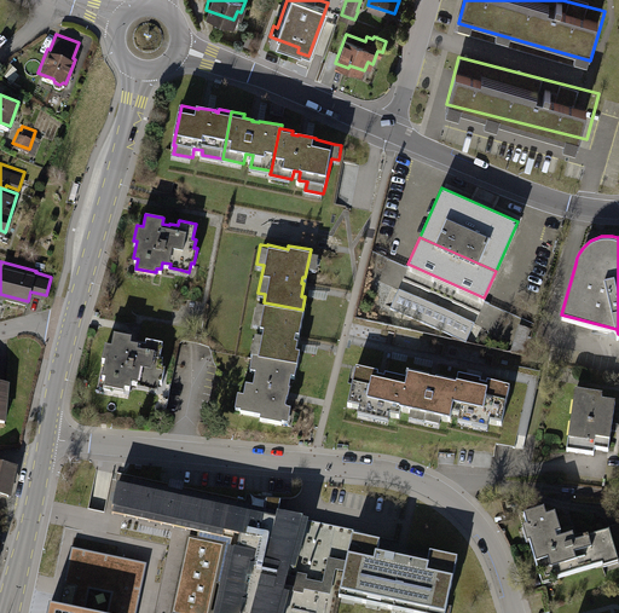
[(474,317),(399,283),(391,301),(466,335),(474,317)]
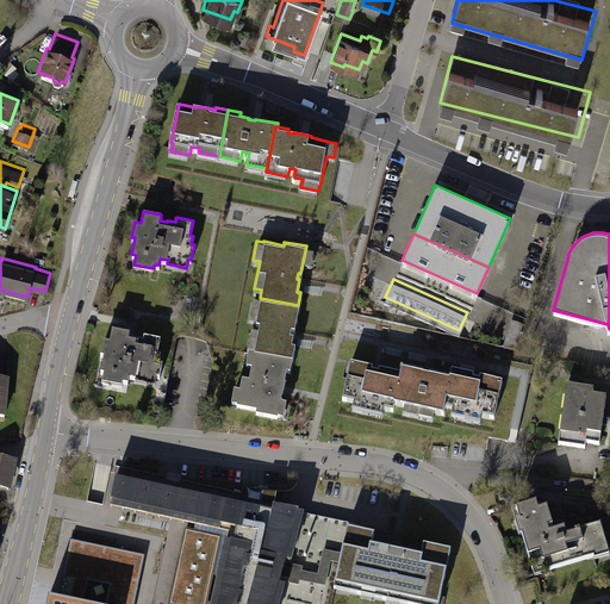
[(298,305),(260,298),(253,297),(248,317),(255,318),(255,319),(259,321),(257,328),(250,327),(247,347),(248,347),(292,355),(294,343),(291,342),(293,332),(290,332),(291,327),(294,327),(298,305)]
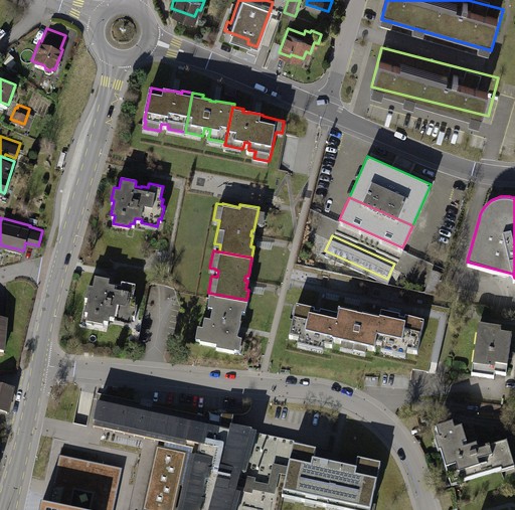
[(426,283),(437,286),(443,268),(434,264),(426,283)]
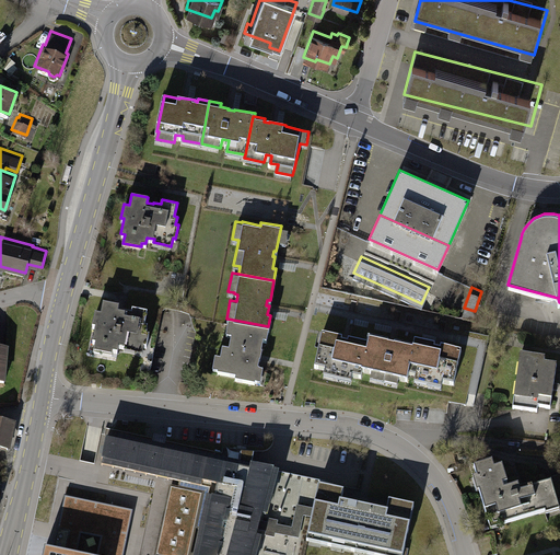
[(118,302),(103,300),(101,311),(94,310),(92,323),(94,324),(92,339),(95,339),(93,348),(112,351),(113,348),(117,349),(118,343),(125,344),(124,348),(135,349),(133,350),(142,351),(143,344),(147,344),(149,331),(147,330),(148,322),(144,322),(148,308),(132,305),(131,309),(125,308),(124,310),(117,309),(118,302)]
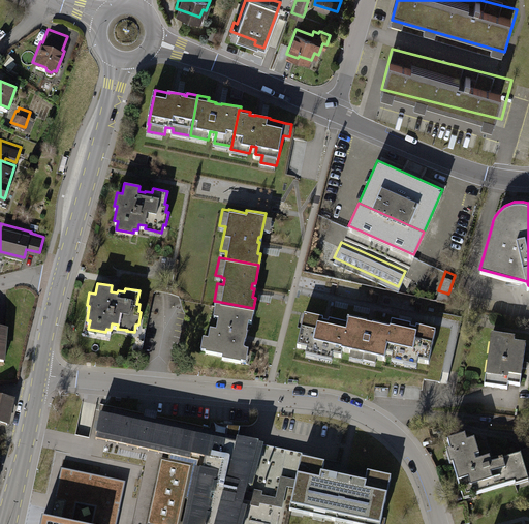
[(253,308),(215,301),(213,313),(217,314),(215,326),(209,325),(207,334),(203,333),(199,346),(205,347),(205,348),(221,351),(221,355),(241,359),(241,358),(245,359),(248,345),(244,345),(244,344),(243,343),(245,337),(246,337),(247,328),(246,328),(248,318),(251,319),(253,308)]
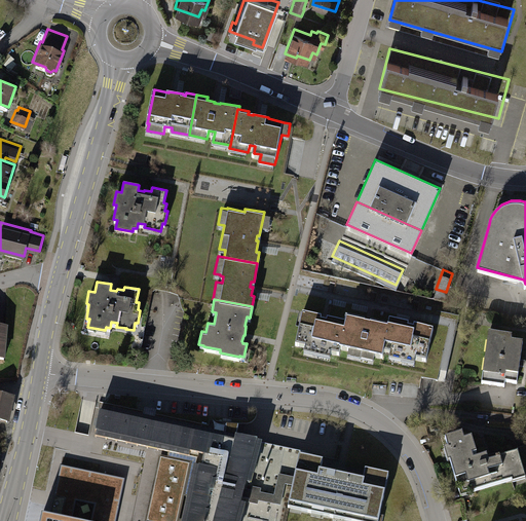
[(322,312),(303,308),(295,340),(306,342),(304,349),(330,355),(331,351),(340,354),(342,344),(339,343),(345,318),(327,313),(327,317),(322,315),(322,312)]
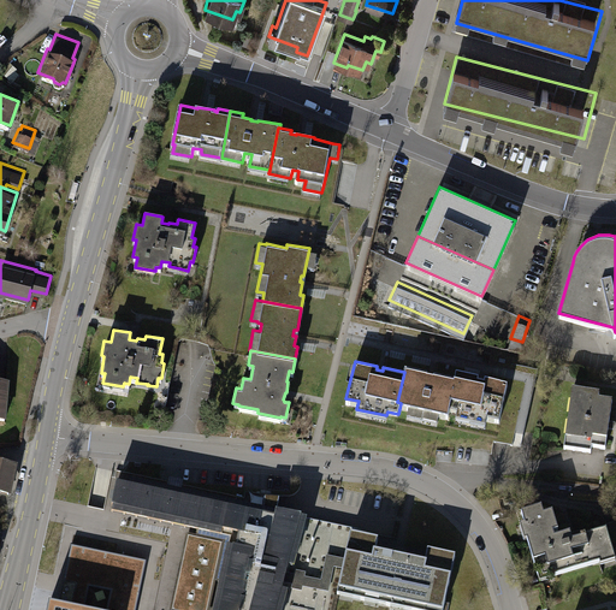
[(448,414),(450,406),(454,386),(452,386),(454,378),(406,367),(404,372),(397,402),(401,403),(408,404),(407,413),(437,419),(439,412),(448,414)]
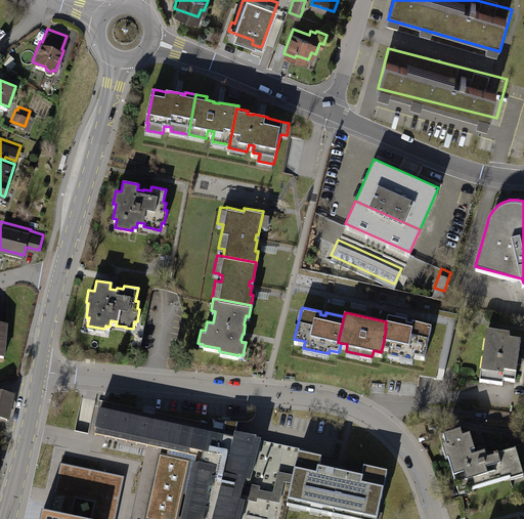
[(415,353),(425,355),(432,323),(412,318),(411,321),(406,320),(407,317),(388,313),(386,321),(385,329),(386,329),(383,345),(389,347),(388,353),(413,359),(415,353)]
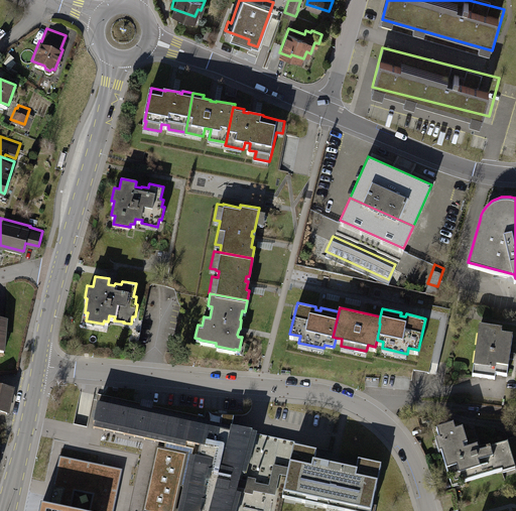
[(0,347),(5,348),(8,314),(0,313),(0,347)]
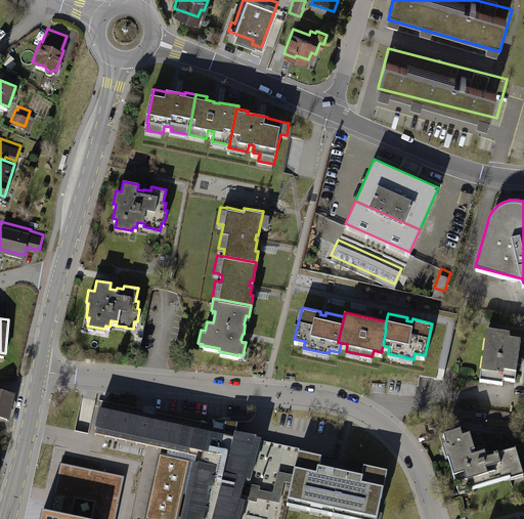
[(511,329),(487,325),(480,377),(504,380),(504,375),(515,377),(521,335),(510,333),(511,329)]
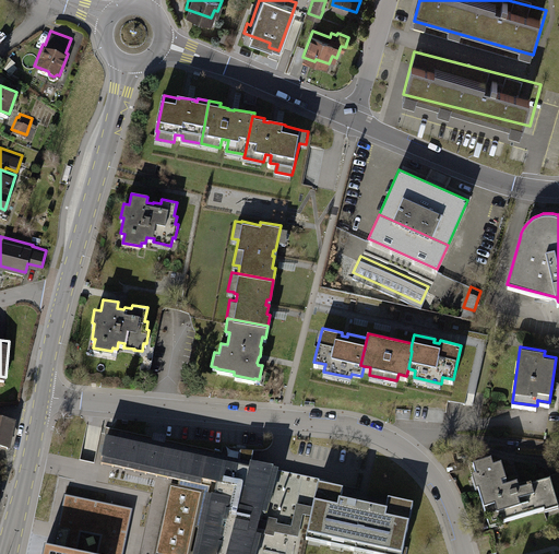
[(0,441),(11,445),(16,416),(0,412),(0,441)]
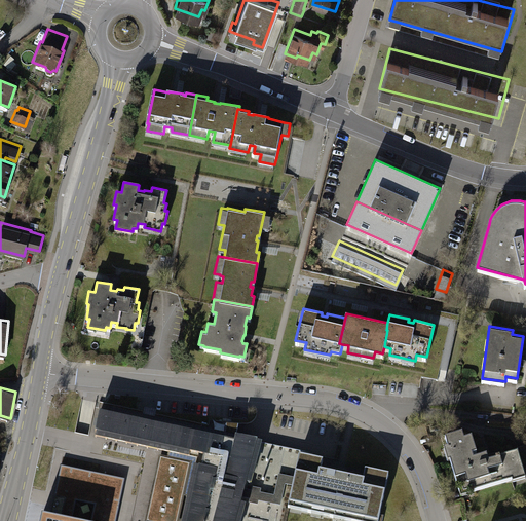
[(228,467),(238,430),(239,424),(240,420),(228,419),(227,429),(112,404),(111,408),(101,405),(96,428),(97,428),(96,432),(190,452),(191,447),(204,450),(202,460),(228,467)]
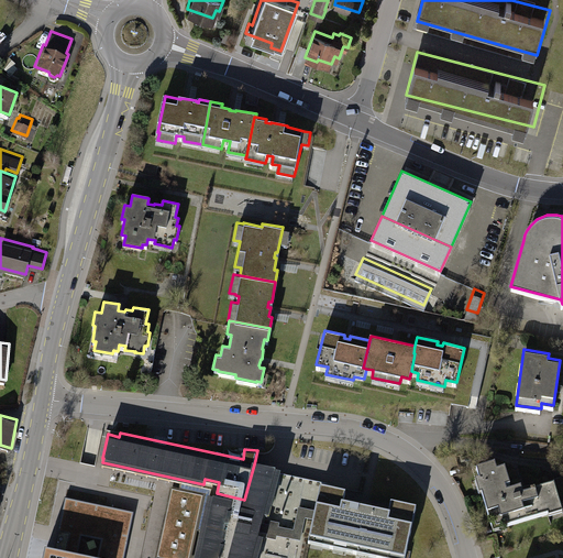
[(495,458),(477,463),(479,474),(475,476),(479,490),(482,489),(494,527),(506,524),(506,522),(548,510),(549,512),(562,506),(562,500),(562,501),(555,479),(531,485),(531,488),(523,490),(521,482),(507,487),(506,482),(510,481),(505,462),(497,466),(495,458)]
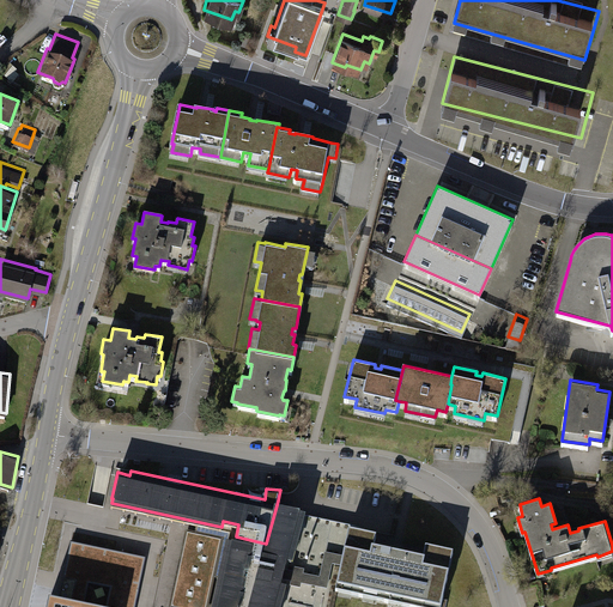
[(290,503),(278,501),(266,544),(236,536),(234,536),(234,538),(228,535),(212,606),(280,606),(289,581),(283,580),(285,574),(287,565),(289,557),(295,558),(308,509),(303,508),(303,505),(290,503)]
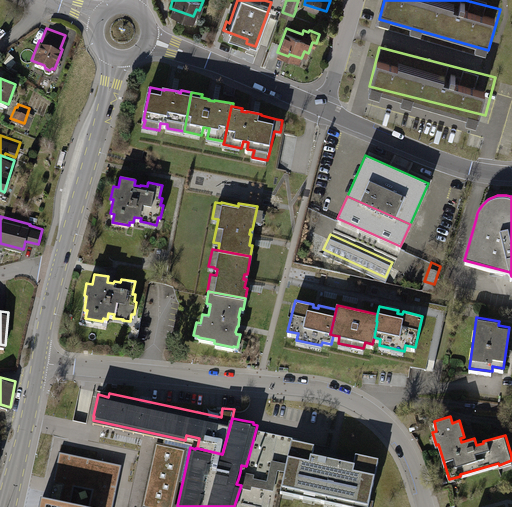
[(316,443),(292,438),(287,460),(286,468),(281,491),(359,506),(369,506),(380,457),(357,452),(355,462),(313,453),(316,443)]
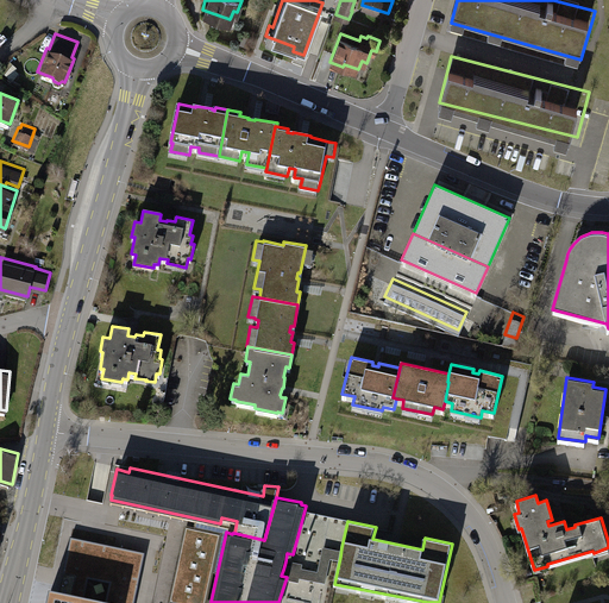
[(170,601),(182,602),(211,602),(226,532),(187,523),(170,601)]
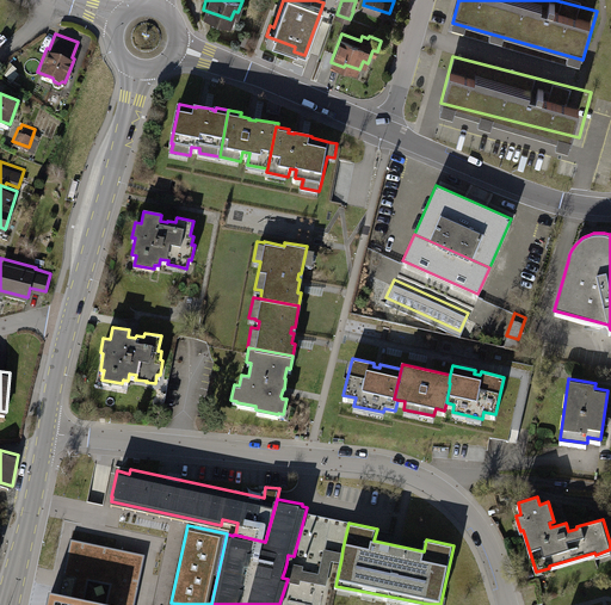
[(99,579),(107,543),(72,535),(57,597),(84,603),(88,576),(99,579)]
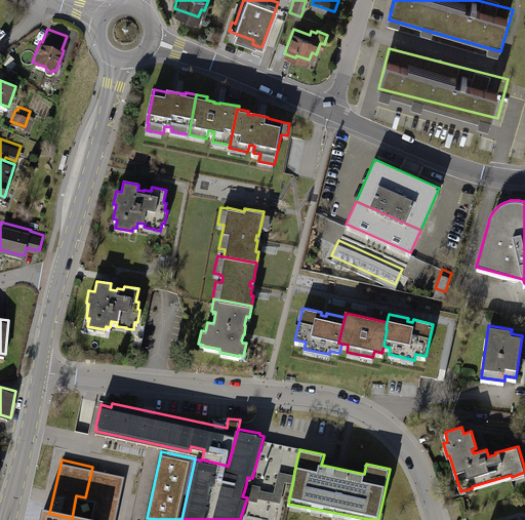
[(115,519),(125,473),(92,467),(85,497),(94,500),(89,519),(115,519)]
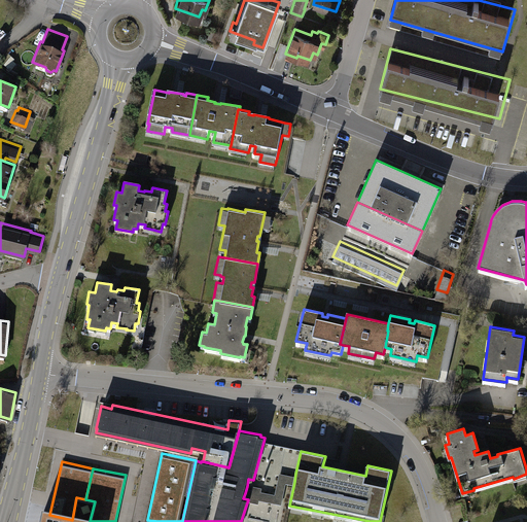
[(295,474),(280,471),(275,491),(261,489),(262,485),(253,483),(252,487),(247,486),(245,493),(251,495),(250,498),(258,500),(259,497),(282,501),(286,481),(294,482),(295,474)]
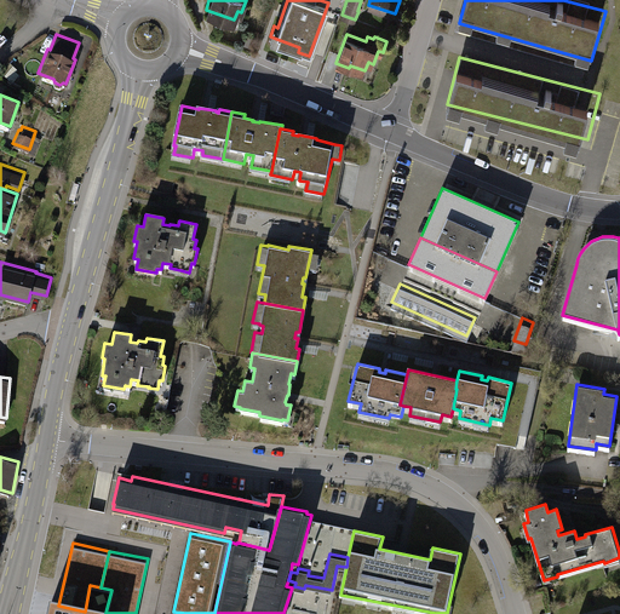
[(97,613),(85,612),(58,606),(46,603),(42,613),(97,613)]
